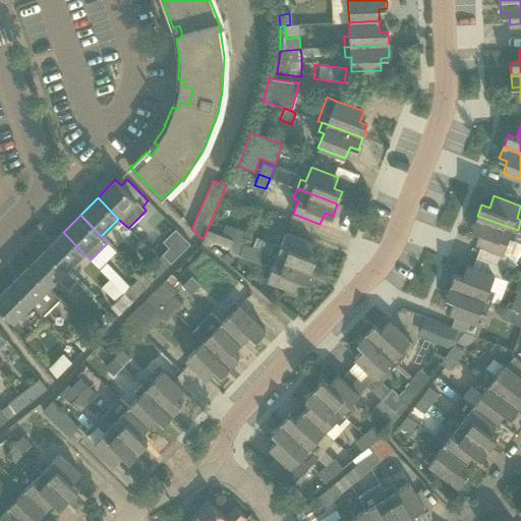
[(518,230),(477,216),(472,228),(480,231),(476,242),(483,245),(478,256),(506,267),(510,255),(504,252),(509,238),(514,240),(518,230)]
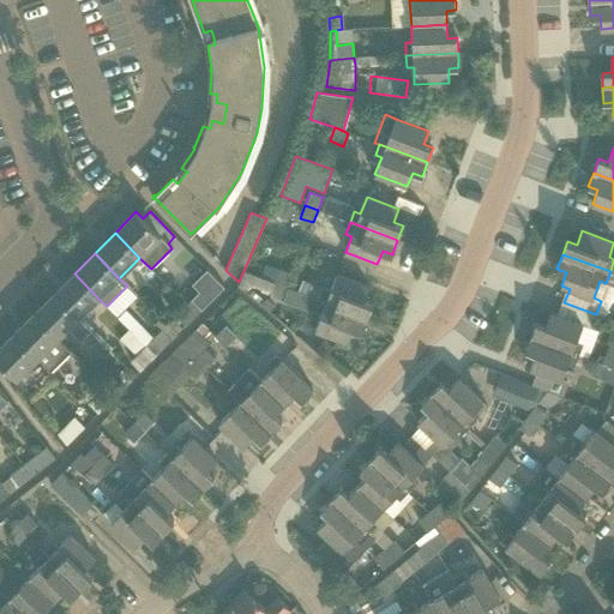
[(266,265),(262,277),(288,287),(293,275),(266,265)]
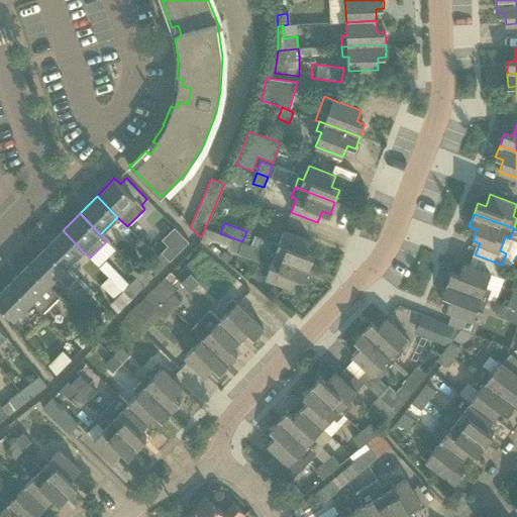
[(164,239),(170,245),(162,253),(163,253),(170,261),(179,252),(189,241),(175,228),(164,239)]
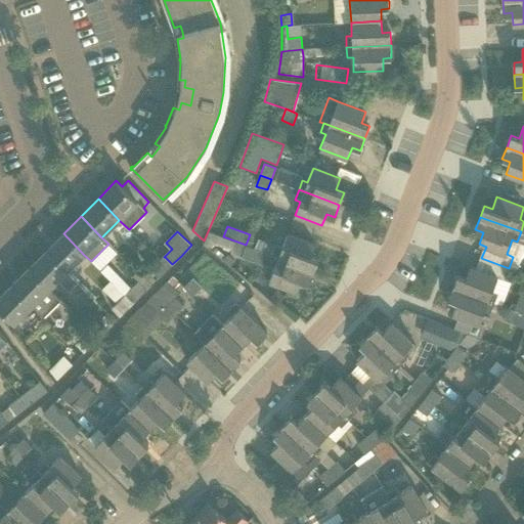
[(246,245),(223,236),(209,231),(204,244),(212,248),(214,244),(232,250),(231,252),(242,256),(246,245)]
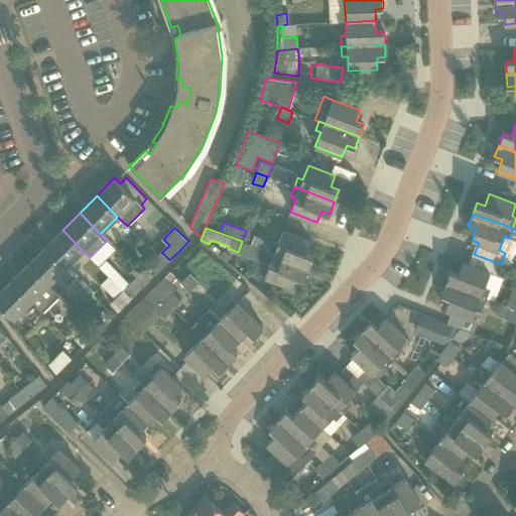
[(62,230),(45,247),(66,267),(83,251),(62,230)]
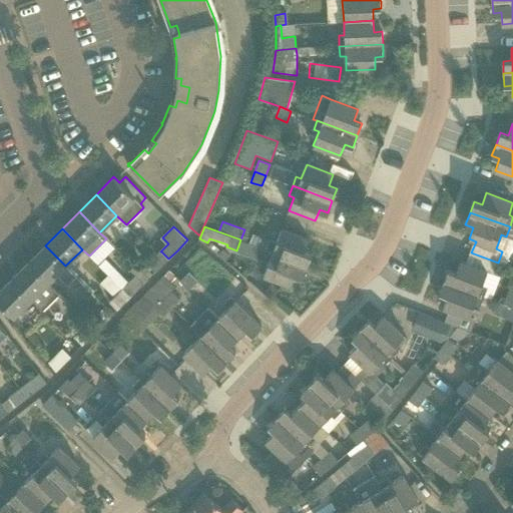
[(272,240),(268,250),(307,266),(309,261),(312,253),(304,250),(309,239),(282,229),(277,242),(272,240)]
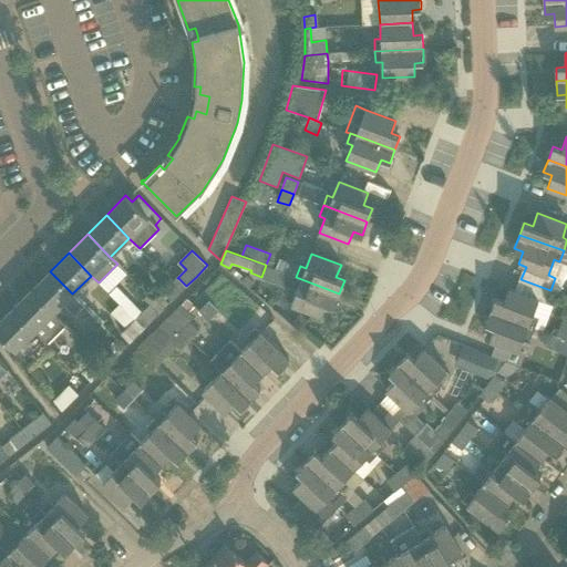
[(265,278),(287,284),(291,267),(269,260),(265,278)]
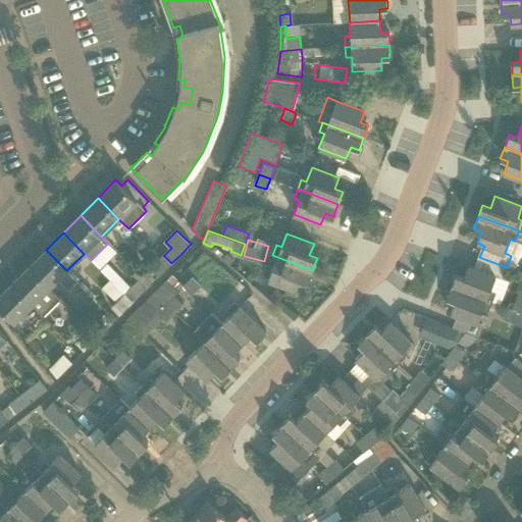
[(214,247),(211,250),(221,259),(224,255),(214,247)]
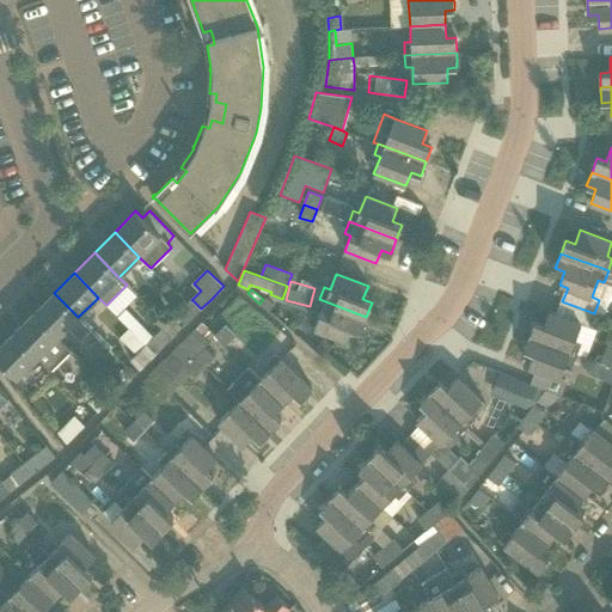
[(54,293),(34,312),(57,337),(68,328),(80,341),(91,330),(78,317),(54,293)]
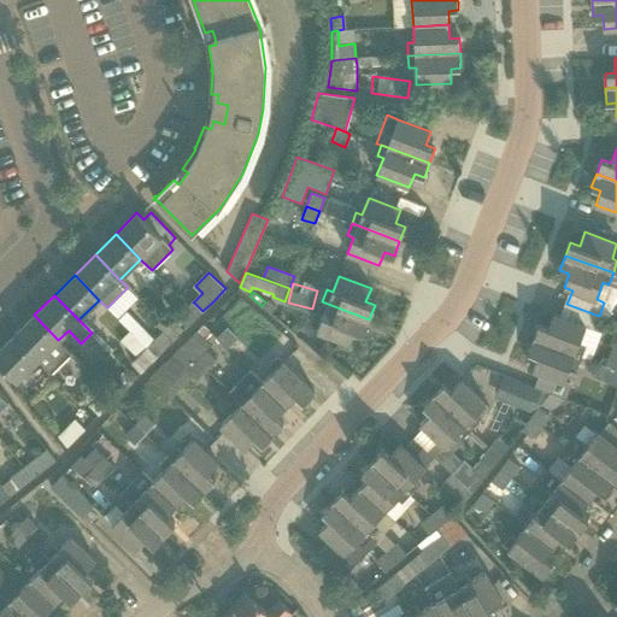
[(265,301),(262,306),(271,313),(276,306),(268,299),(265,301)]
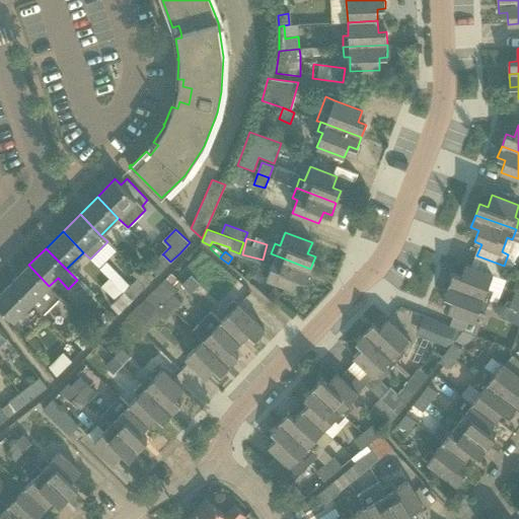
[(310,269),(271,253),(268,262),(273,264),(267,279),(294,289),(298,278),(306,280),(310,269)]
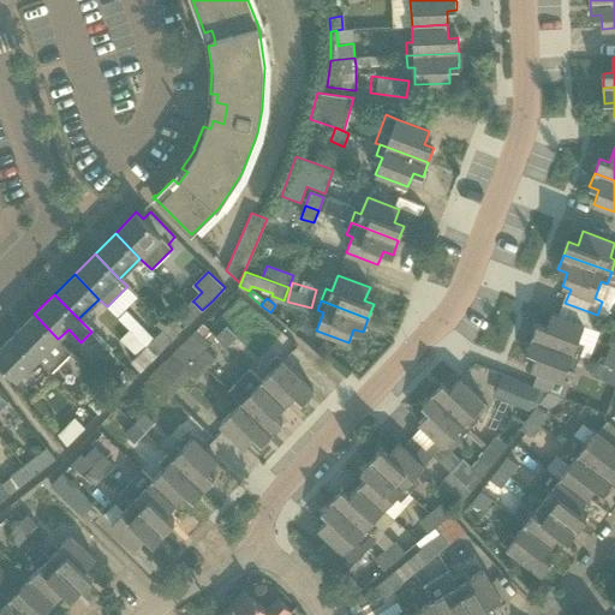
[(193,302),(177,317),(168,327),(177,335),(186,327),(202,310),(193,302)]
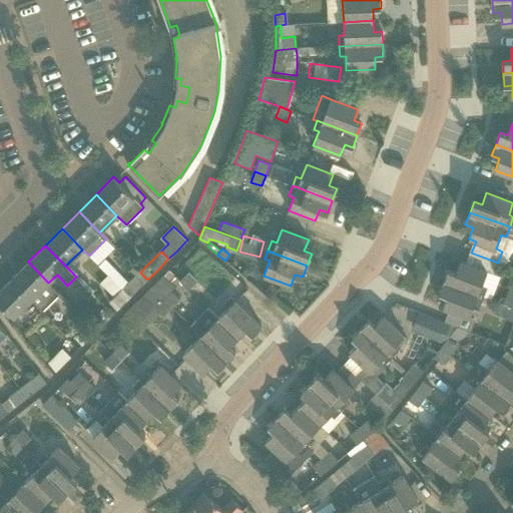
[(498,263),(471,252),(467,264),(460,262),(456,273),(448,270),(444,282),(483,297),(487,287),(482,285),(487,272),(493,275),(498,263)]
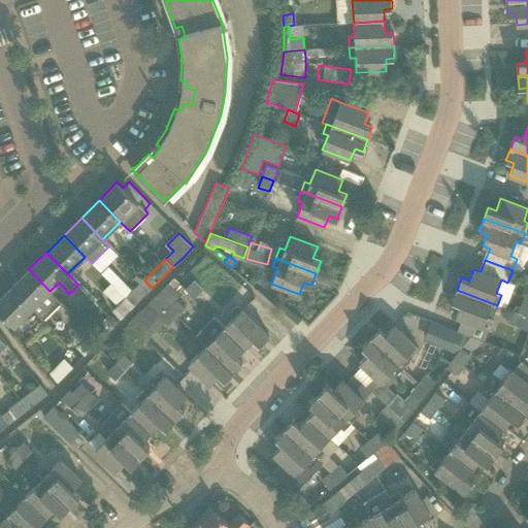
[(50,291),(29,269),(11,287),(33,308),(43,320),(61,303),(50,292),(50,291)]
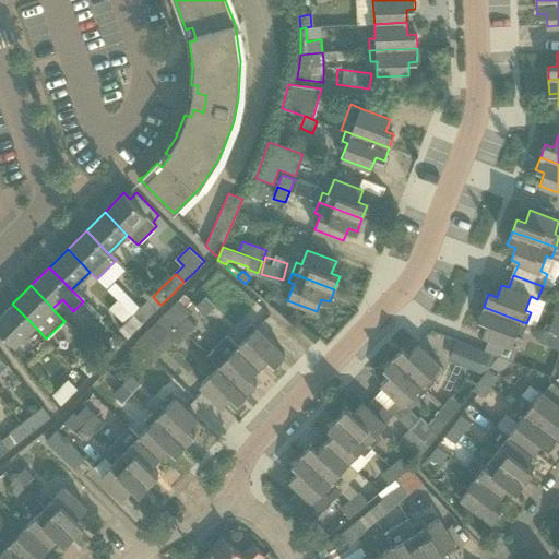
[(191,302),(189,299),(183,295),(166,312),(189,335),(197,326),(188,317),(191,313),(186,308),(191,302)]
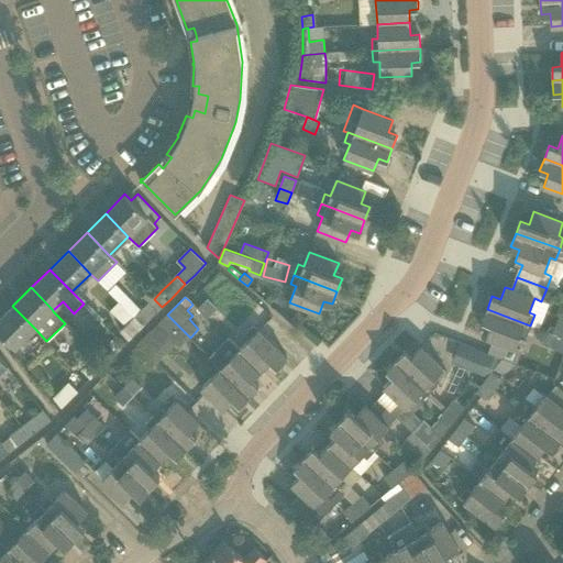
[(207,300),(199,310),(209,319),(218,309),(207,300)]
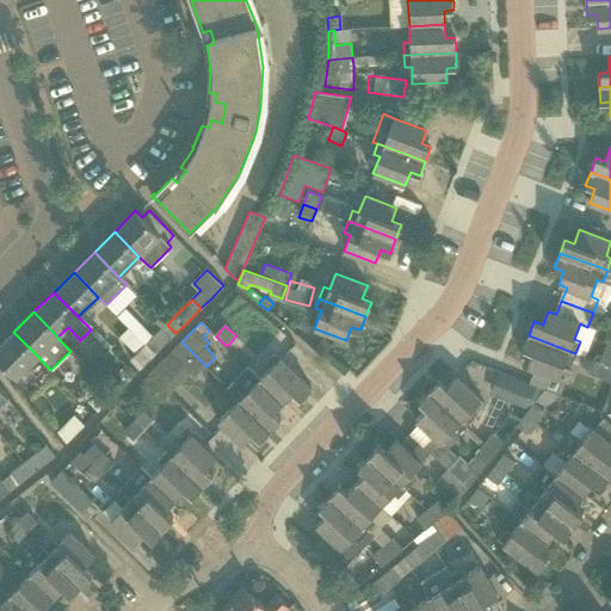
[(147,344),(155,353),(171,338),(162,328),(147,344)]
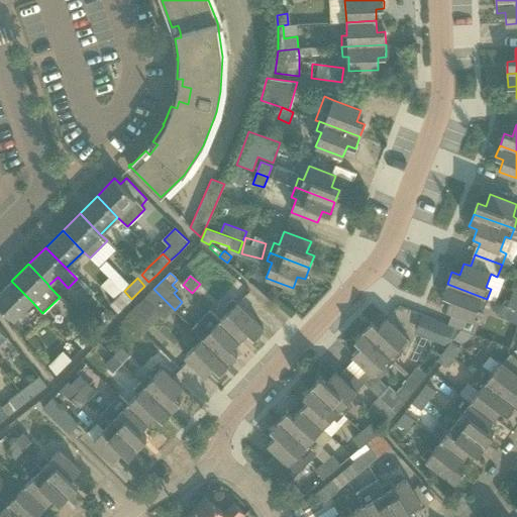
[(110,279),(101,287),(115,300),(111,304),(119,312),(131,299),(124,291),(123,292),(113,282),(110,279)]
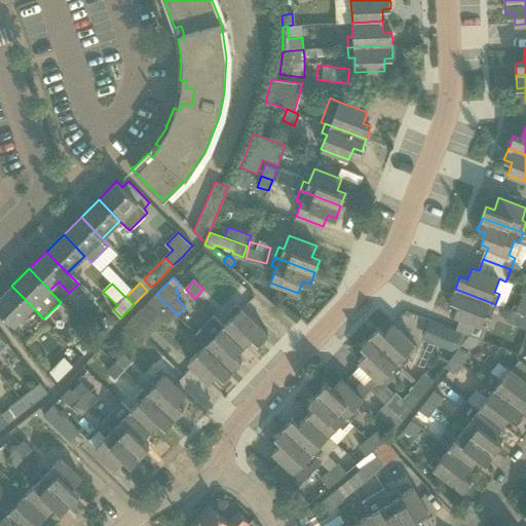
[(33,307),(11,286),(0,296),(0,310),(14,326),(33,307)]
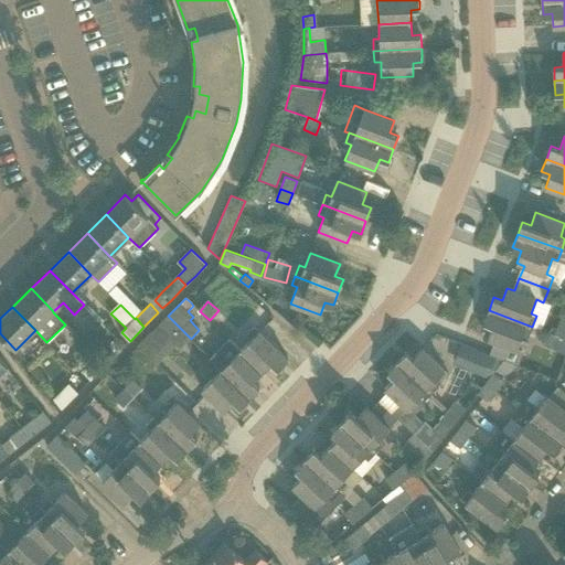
[(532,327),(489,310),(483,323),(492,327),(488,339),(494,341),(489,353),(519,364),(523,352),(516,350),(522,334),(529,337),(532,327)]
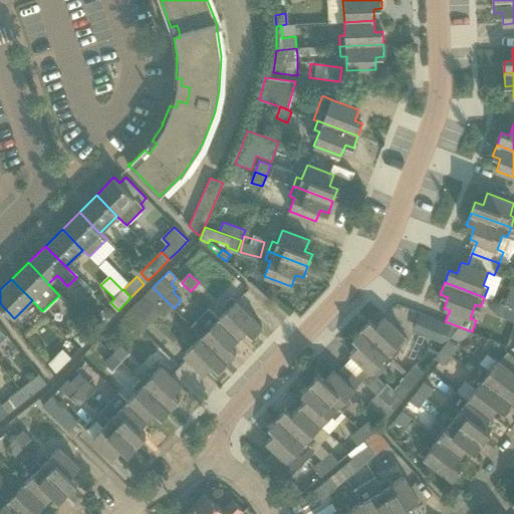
[(513,283),(512,283),(504,304),(513,308),(513,283)]
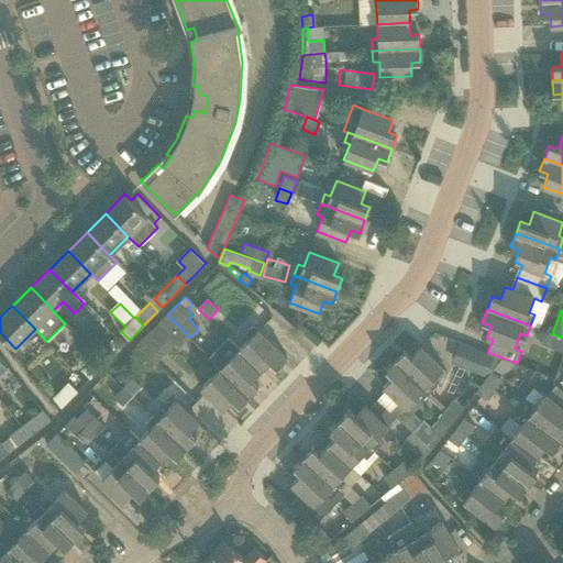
[(190,338),(167,315),(138,343),(156,364),(177,343),(180,346),(190,338)]
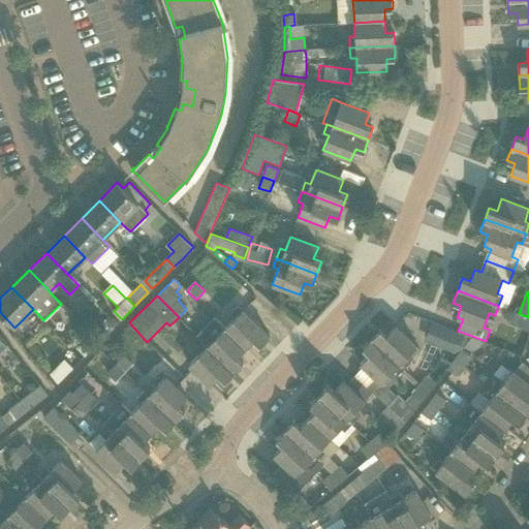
[(270,337),(238,306),(231,300),(214,317),(245,349),(254,340),(260,346),(270,337)]
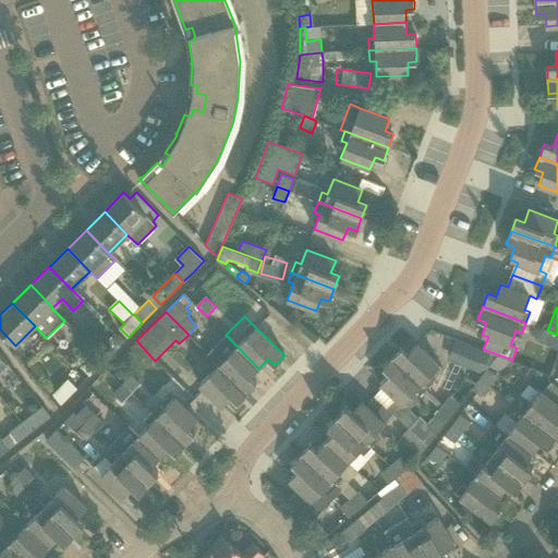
[(557,335),(547,330),(541,328),(536,340),(557,348),(557,335)]
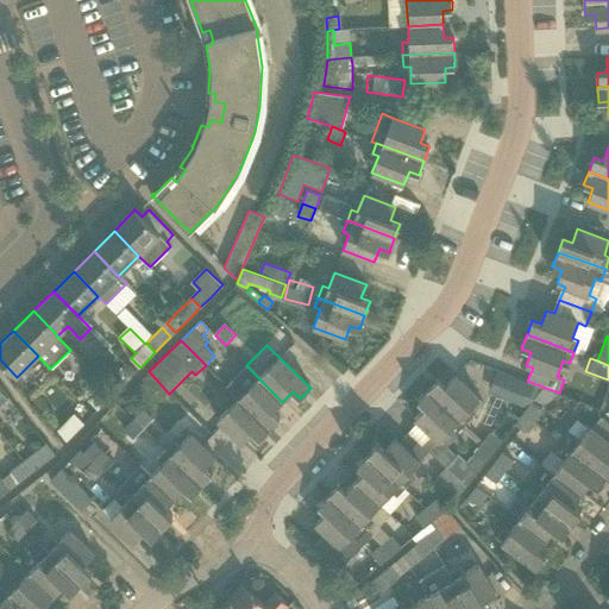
[(282,402),(246,365),(226,385),(233,394),(270,428),(280,419),(272,412),(282,402)]
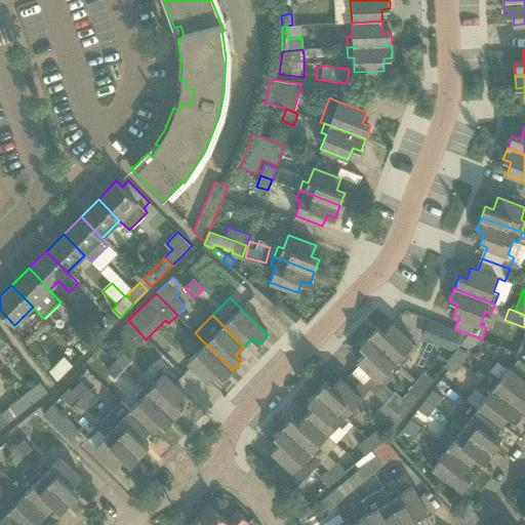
[(105,318),(91,331),(98,339),(113,325),(105,318)]
